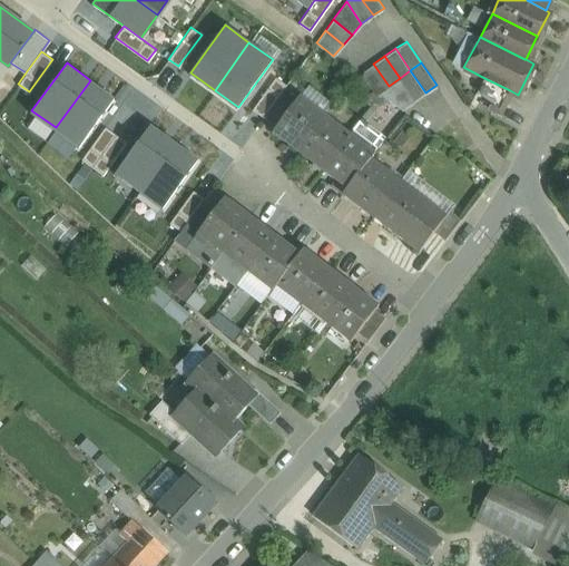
[(389,86),(373,64),(363,70),(362,76),(375,96),(380,91),(389,86)]
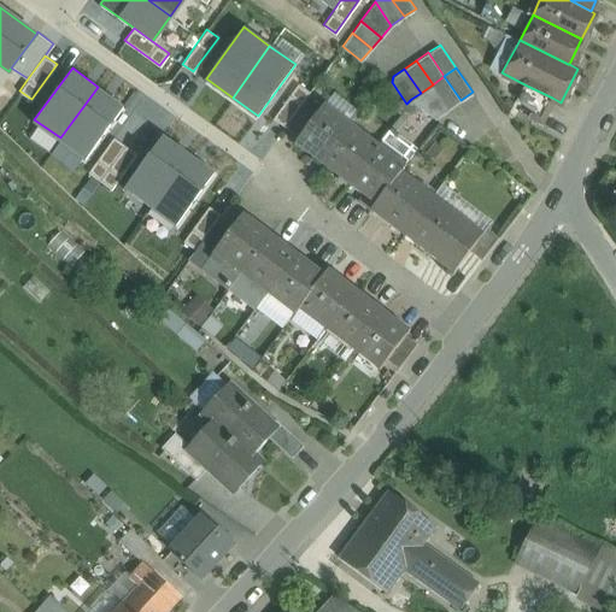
[(461,100),(444,76),(433,84),(449,109),(461,100)]
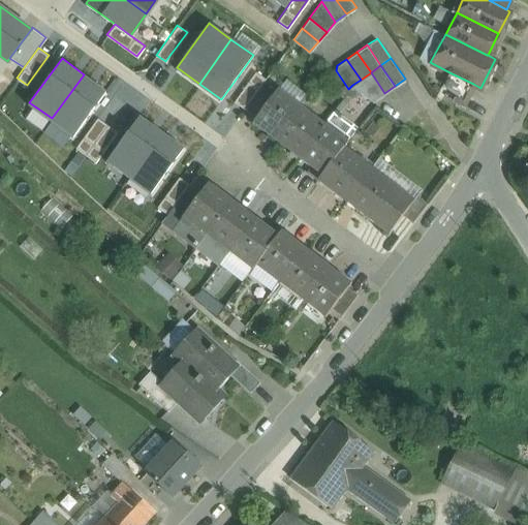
[(234,100),(243,107),(259,86),(266,78),(255,71),(234,100)]
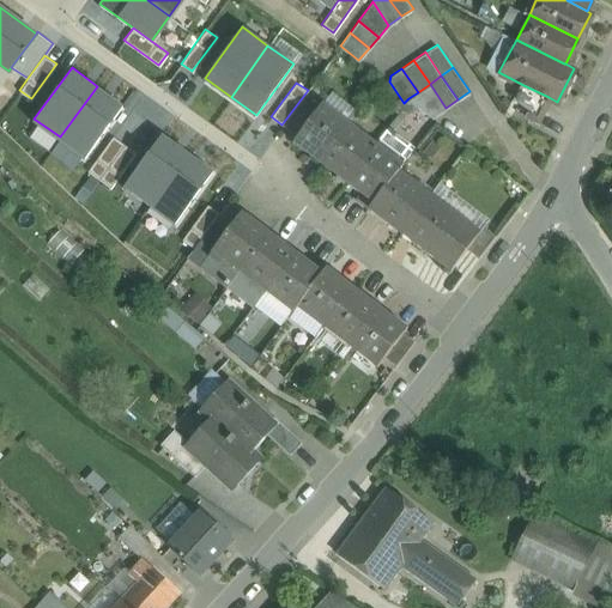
[(418,92),(408,98),(432,116),(446,108),(430,84),(418,92)]
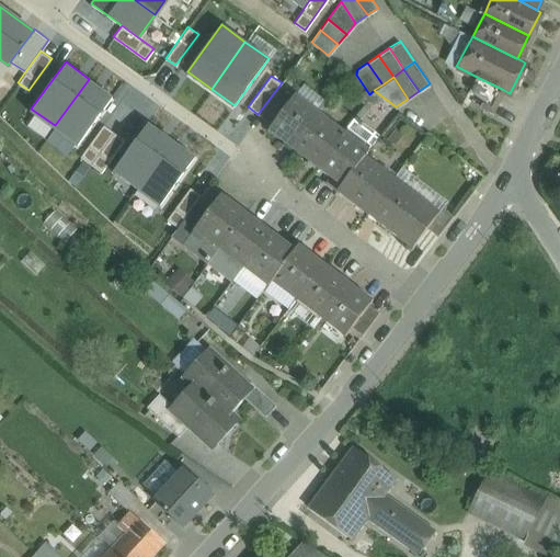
[(502,89),(479,78),(472,91),(483,97),(479,103),(492,110),(502,89)]
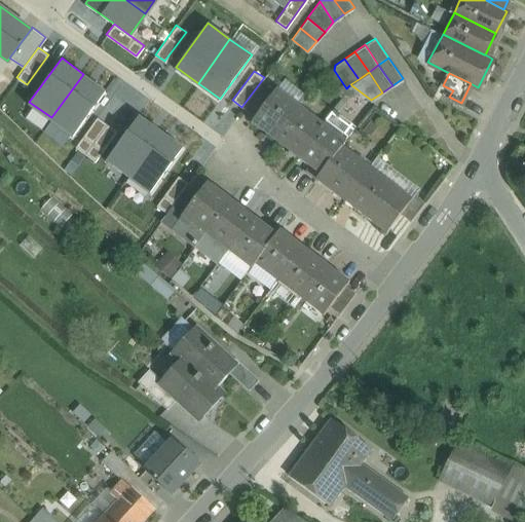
[(83,74),(51,117),(73,134),(106,89),(83,74)]
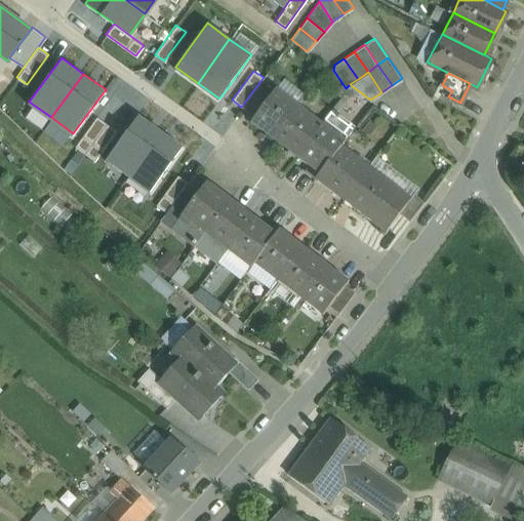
[(257,85),(241,107),(253,115),(270,94),(257,85)]
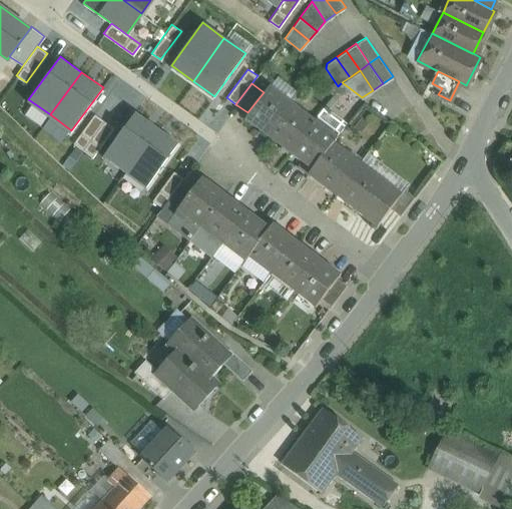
[(292,101),(270,84),(264,92),(247,112),(244,117),(267,133),(292,101)]
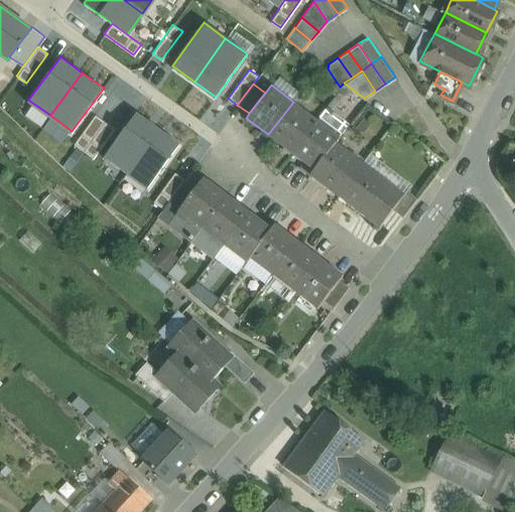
[(293,102),(268,134),(291,151),(315,119),(293,102)]
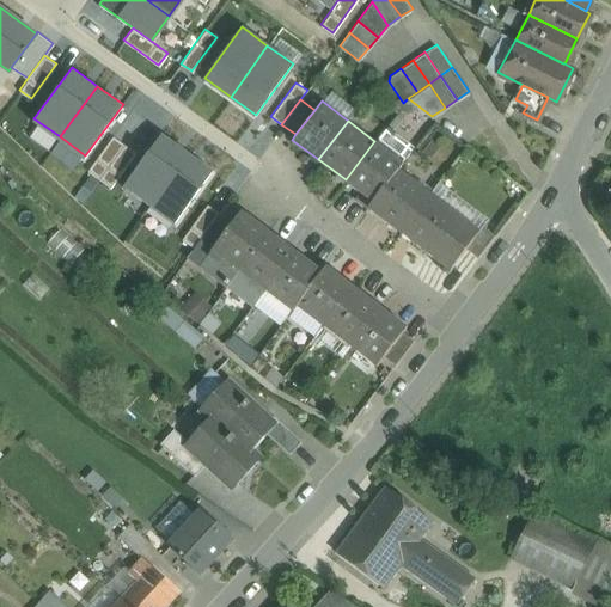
[(407,145),(384,128),(374,141),(376,141),(374,143),(396,159),(407,145)]
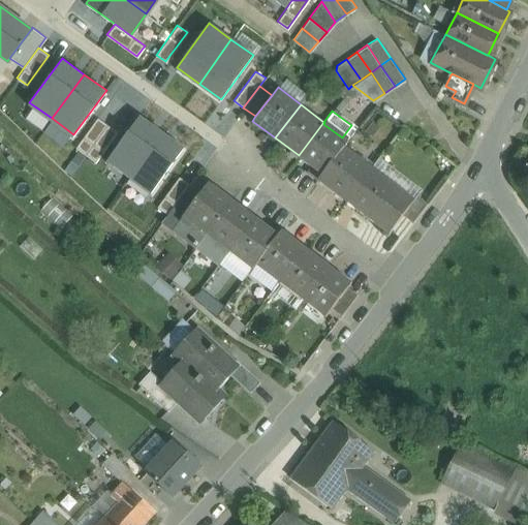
[(109,158),(130,175),(162,130),(141,115),(109,158)]
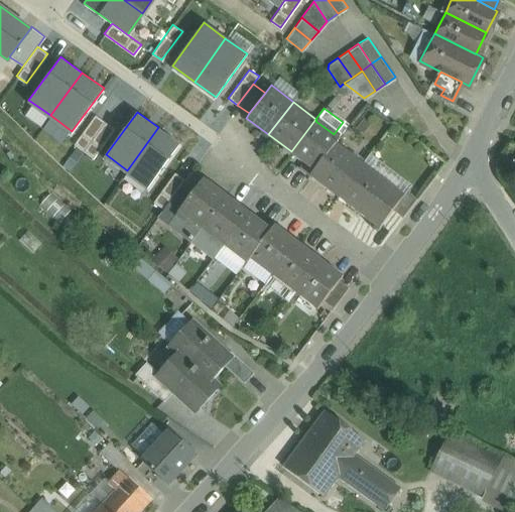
[(83,149),(104,121),(95,115),(74,143),(83,149)]
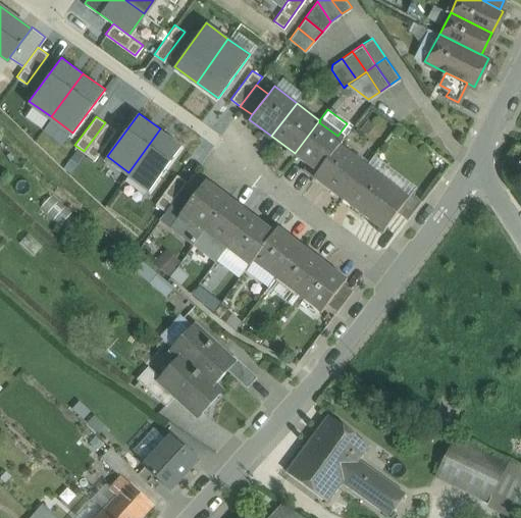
[(319,120),(295,153),(317,170),(339,143),(343,138),(342,137),(341,138),(337,136),(319,122),(320,120),(319,120)]
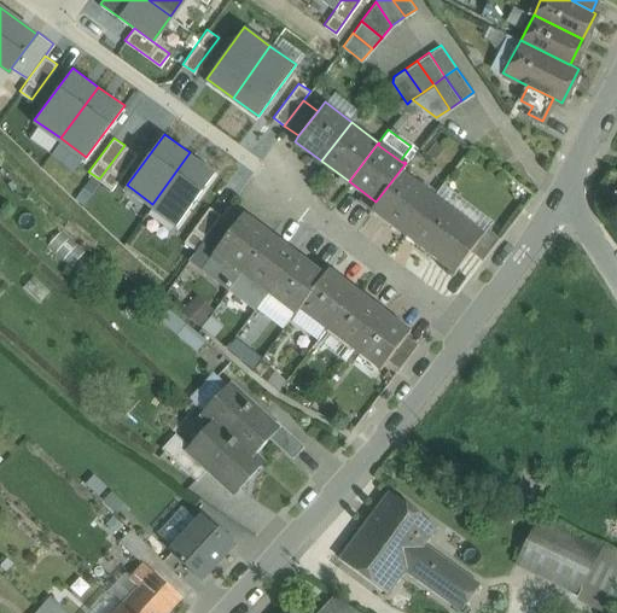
[(124,145),(99,179),(111,188),(137,153),(124,145)]
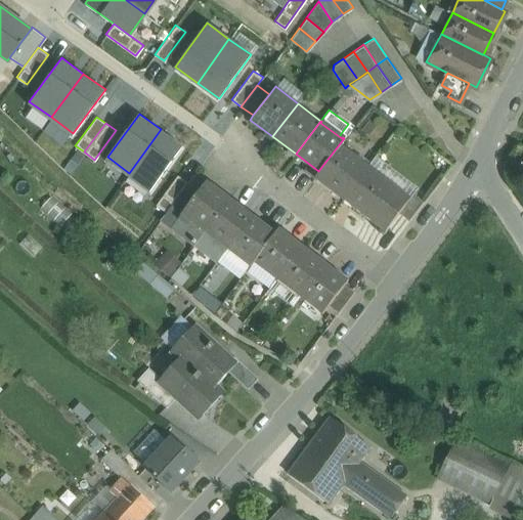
[(161,129),(129,173),(150,189),(183,145),(161,129)]
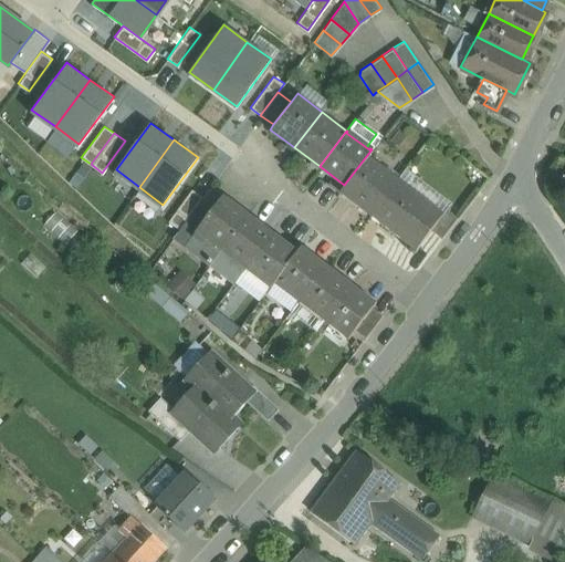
[(367,155),(344,185),(339,191),(369,214),(397,177),(367,155)]
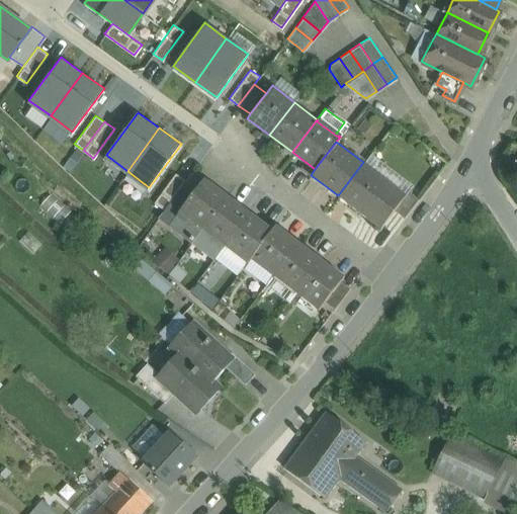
[(404,193),(363,162),(338,195),(379,227),(393,207),(404,193)]
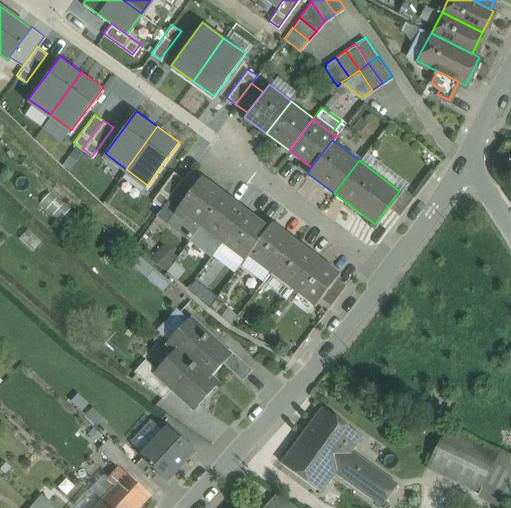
[(166,200),(183,177),(173,170),(152,199),(161,206),(166,200)]
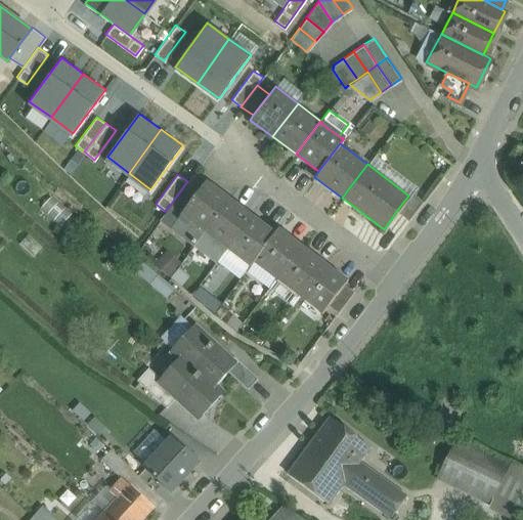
[(198,189),(183,210),(206,227),(207,227),(229,197),(206,179),(198,189)]
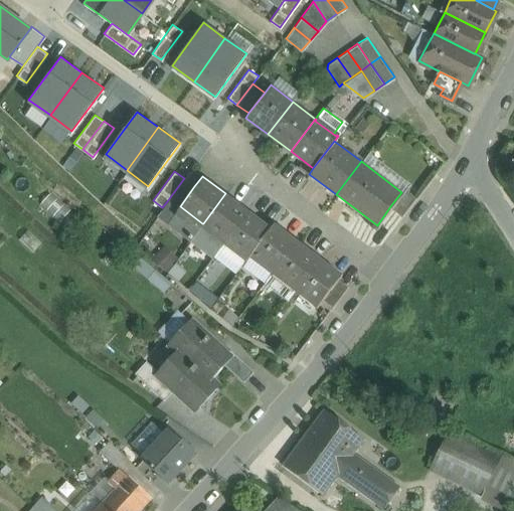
[(184,178),(167,201),(178,209),(180,206),(194,186),(184,178)]
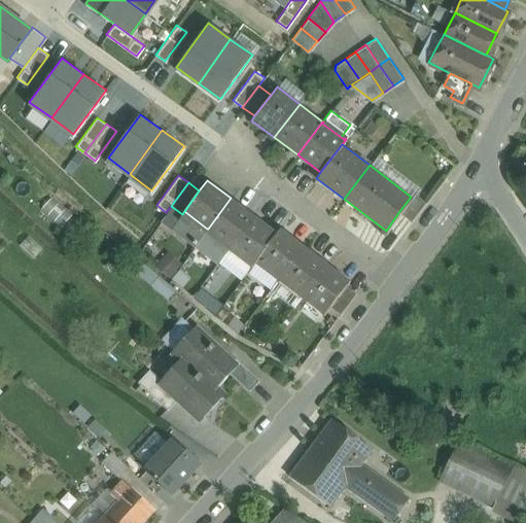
[(414,192),(411,197),(399,211),(411,219),(425,201),(414,192)]
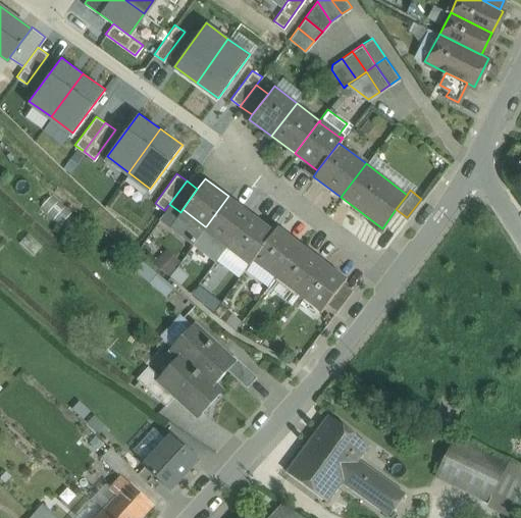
[(251,213),(228,196),(206,226),(205,226),(228,244),(251,213)]
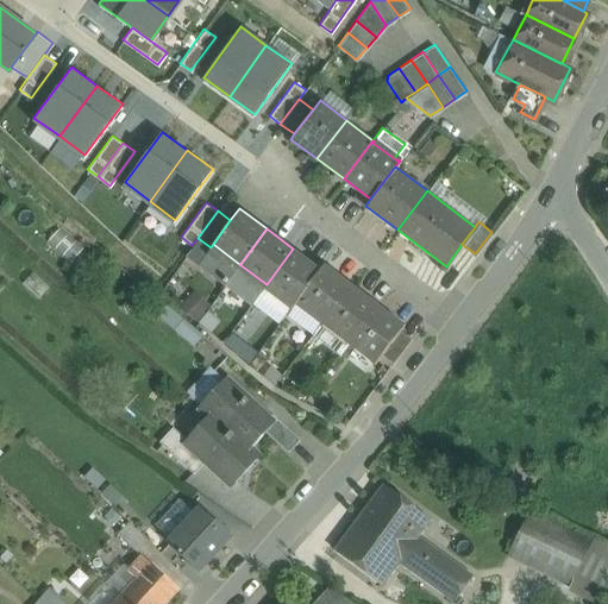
[(293,249),(267,284),(293,303),(296,299),(320,269),(293,249)]
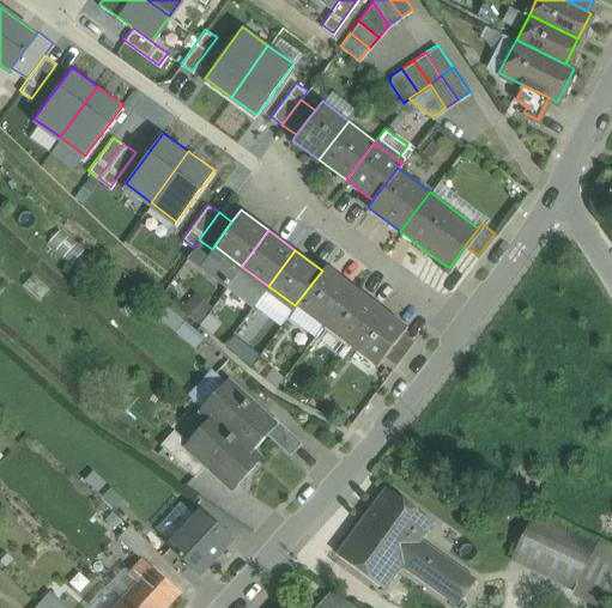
[(322,271),(298,301),(326,321),(352,285),(326,265),(322,271)]
